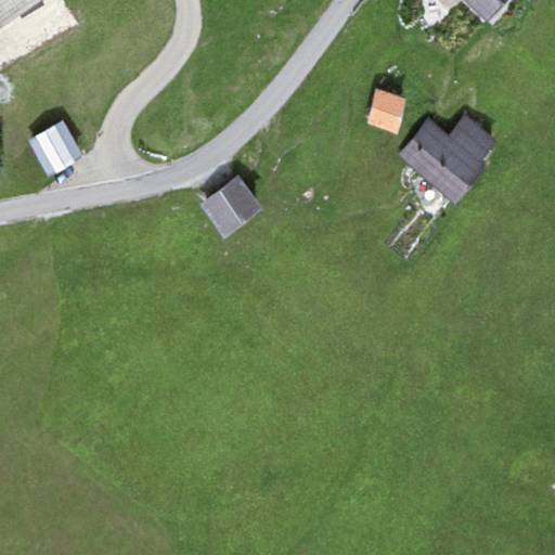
[(0,0),(0,25),(42,1),(41,0),(0,0)]
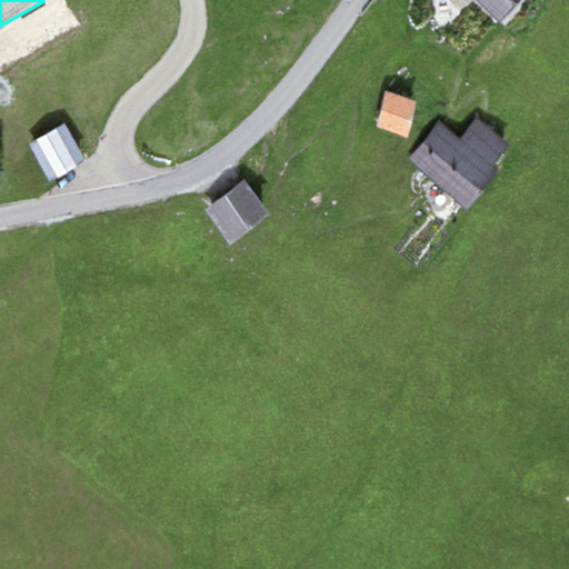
[(471,0),(497,23),(518,0),(471,0)]
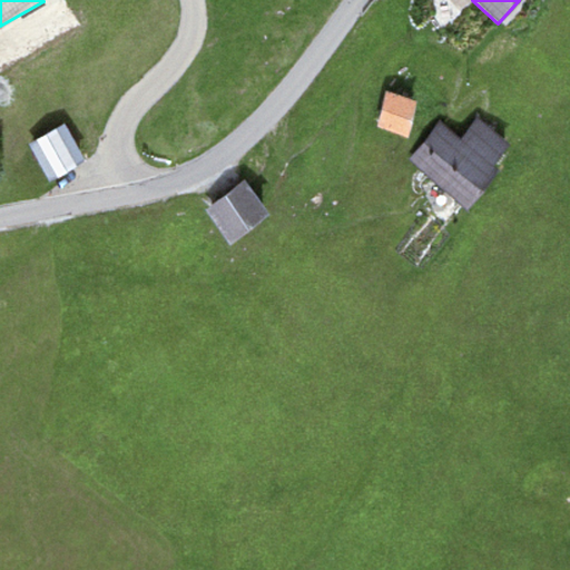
[(416,101),(385,92),(376,129),(408,137),(416,101)]
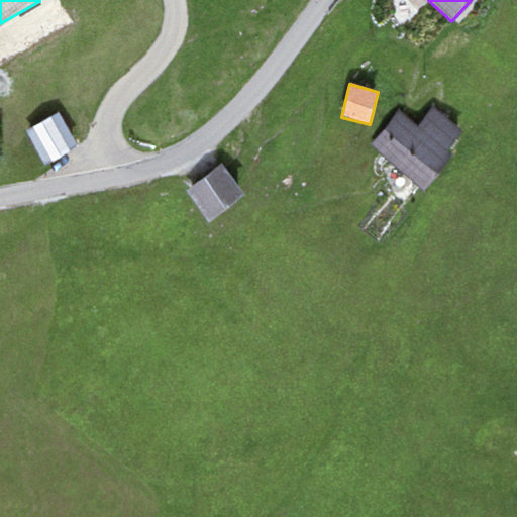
[(399,112),(371,146),(424,189),(452,154),(447,150),(463,131),(433,108),(418,127),(399,112)]
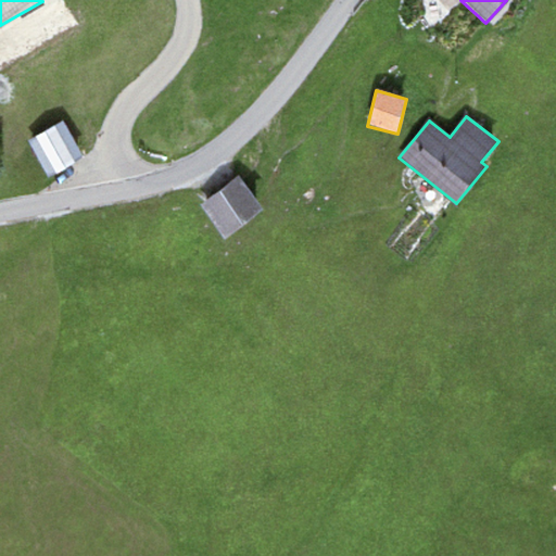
[(63,121),(27,141),(49,177),(84,158),(63,121)]
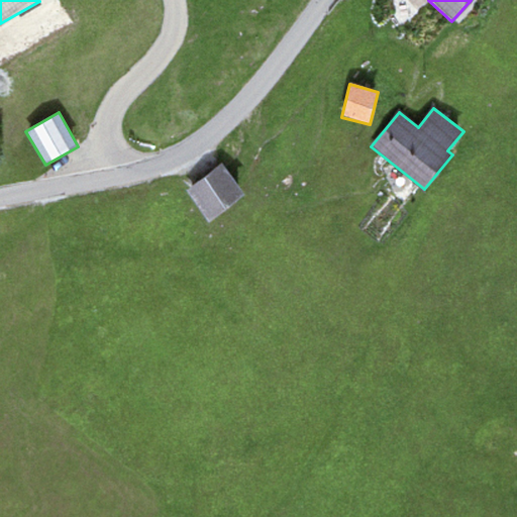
[(222,164),(185,191),(209,222),(245,195),(222,164)]
